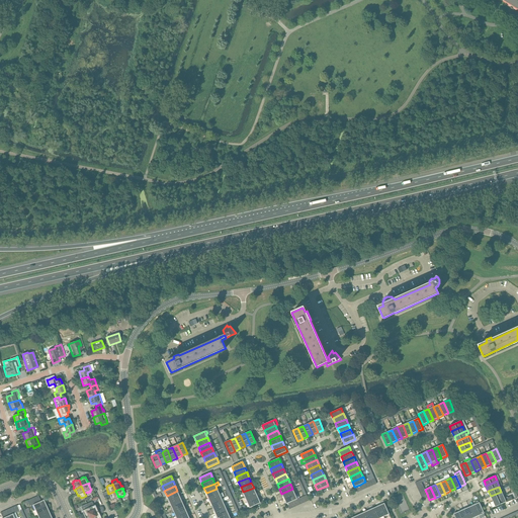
[(243,492),(245,497),(256,493),(254,488),(243,492)]
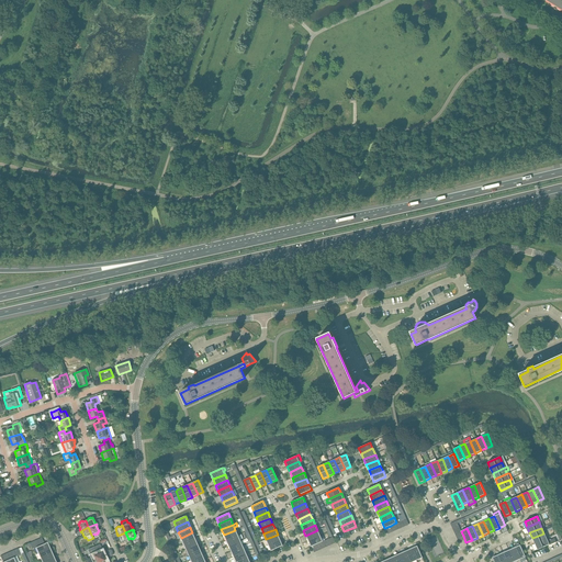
[(238,536),(235,530),(224,535),(226,540),(238,536)]
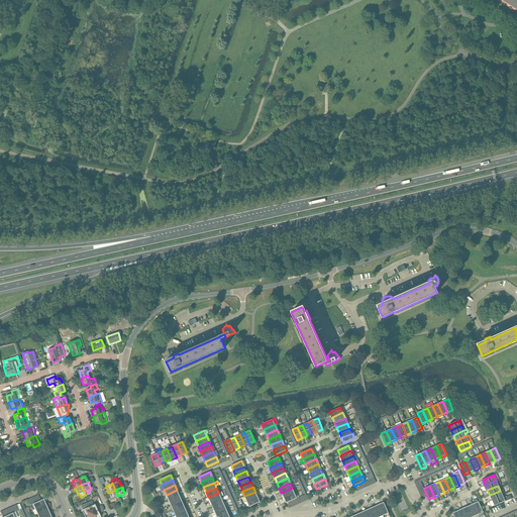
[(281,493),(284,498),(294,493),(292,488),(281,493)]
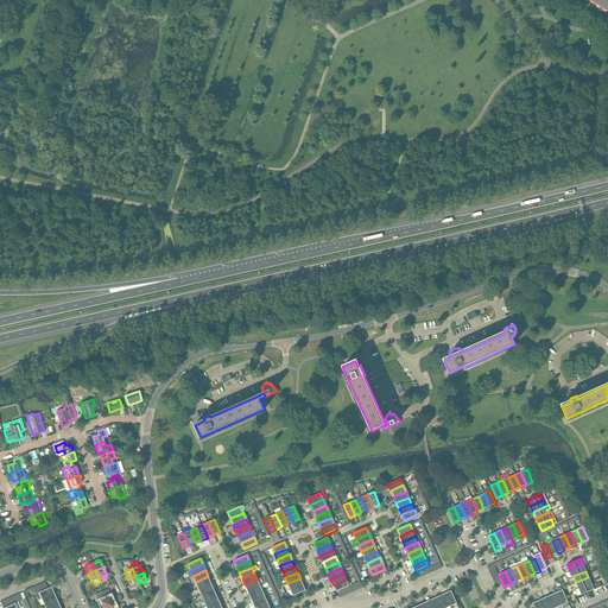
[(137,584),(139,583),(135,576),(127,580),(128,582),(128,581),(130,583),(132,587),(133,586),(133,587),(137,586),(137,584)]
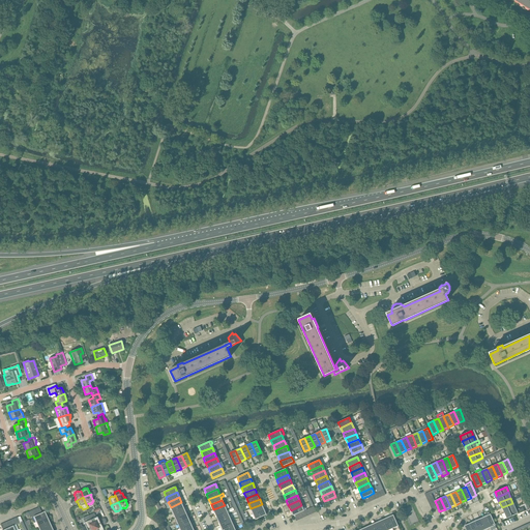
[(173,512),(184,507),(181,502),(171,507),(173,512)]
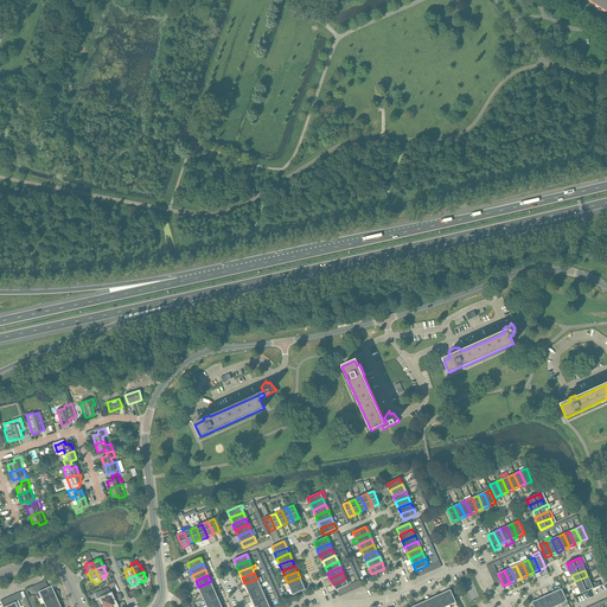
[(577,587),(590,582),(587,576),(575,581),(577,587)]
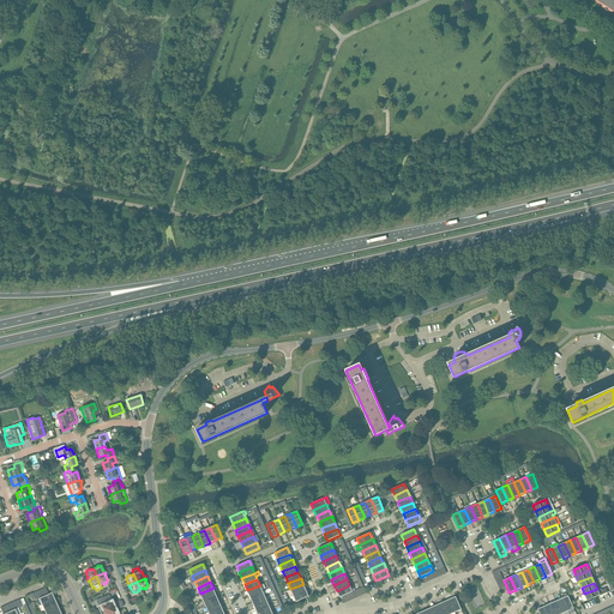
[(290,589),(293,595),(306,590),(304,584),(290,589)]
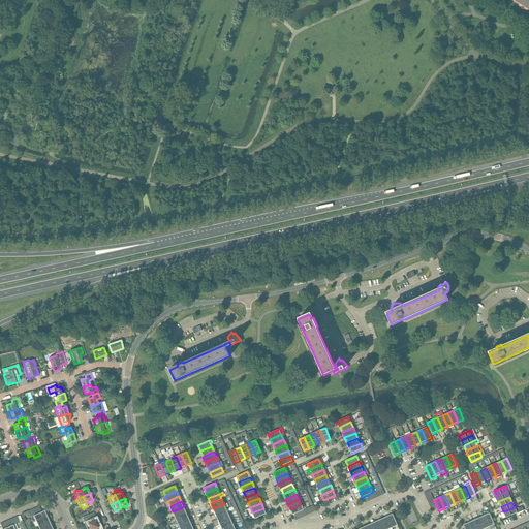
[(224,504),(213,508),(215,514),(226,509),(224,504)]
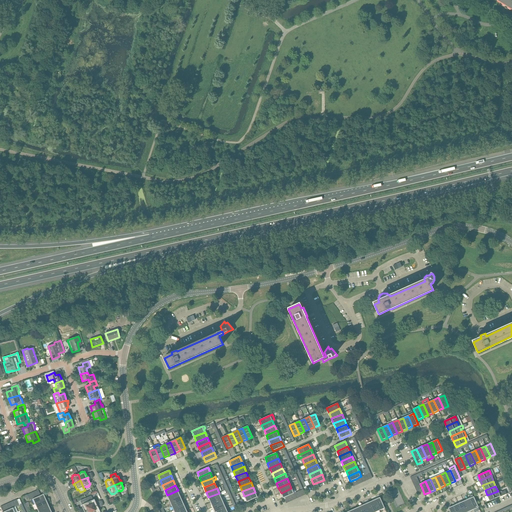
[(291,488),(281,493),(283,498),(284,498),(287,496),(289,495),(292,494),(294,493),(291,488)]
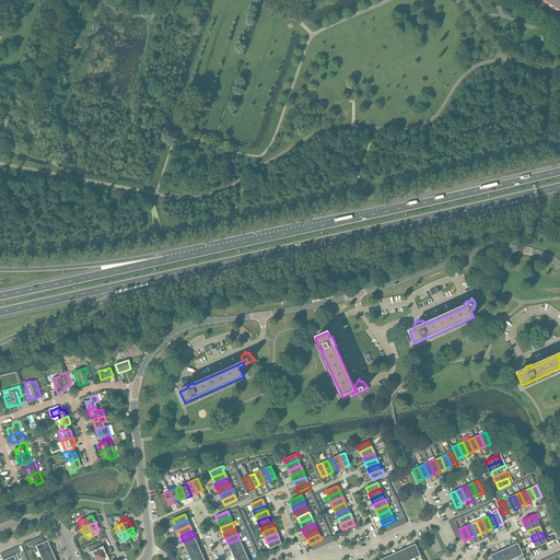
[(195,536),(183,541),(185,547),(197,541),(195,536)]
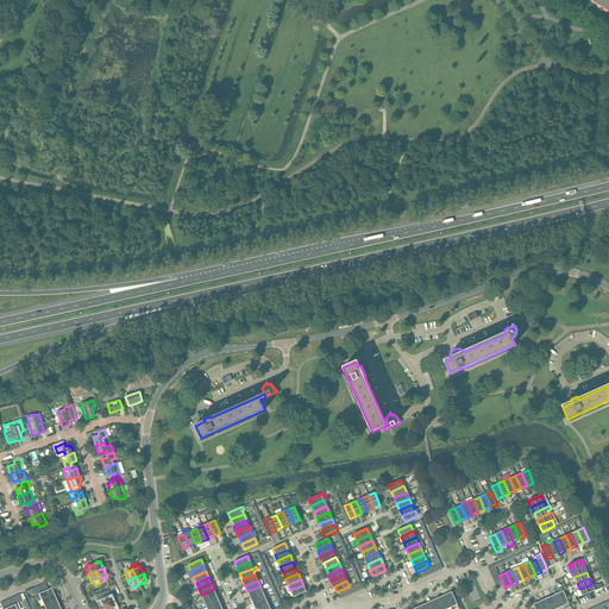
[(592,584),(579,589),(582,596),(595,590),(595,591),(603,588),(602,586),(601,583),(594,586),(592,584)]
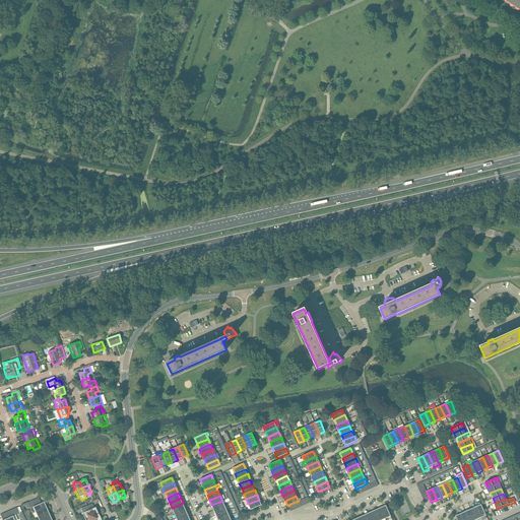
[(248,504),(251,510),(261,505),(259,500),(248,504)]
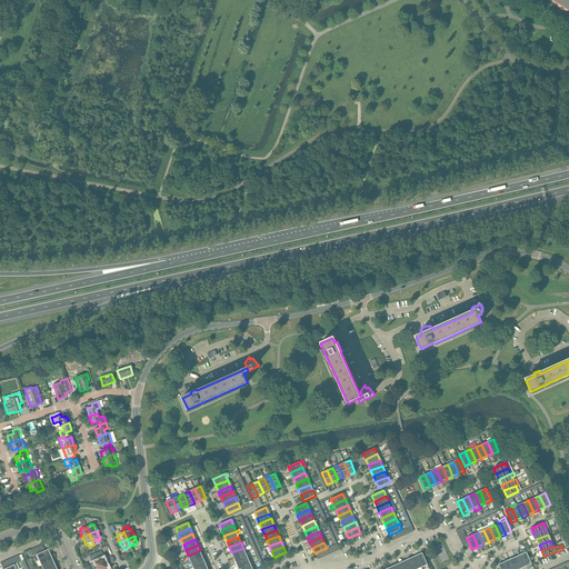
[(246,553),(243,548),(231,552),(233,558),(246,553)]
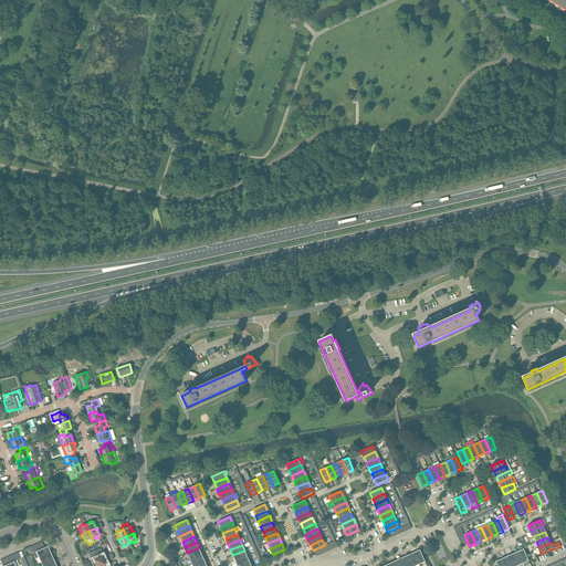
[(39,551),(35,552),(39,557),(50,552),(48,546),(44,547),(41,548),(39,551)]
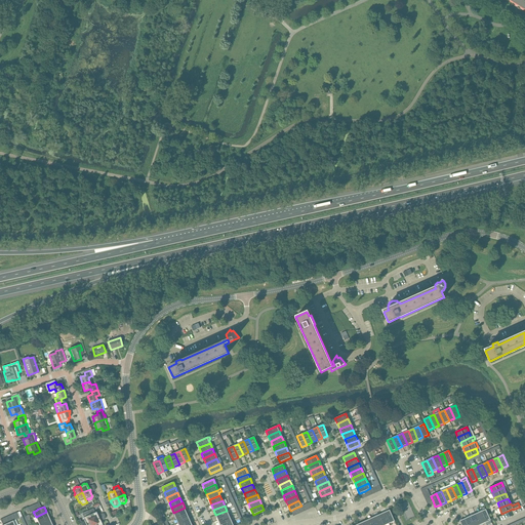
[(185,508),(173,513),(175,518),(187,513),(185,508)]
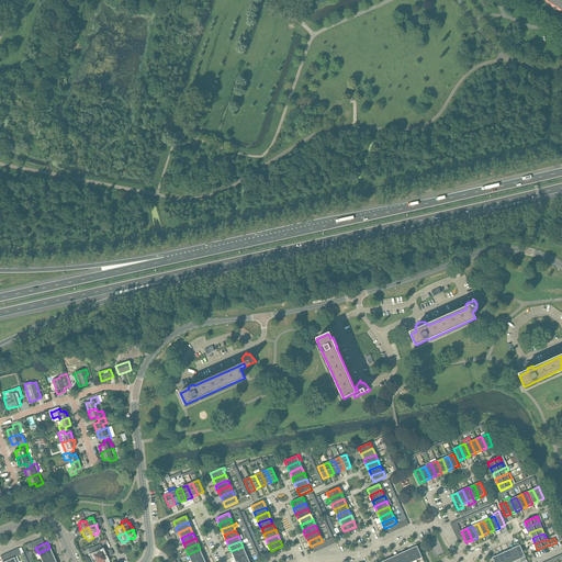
[(99,558),(108,554),(107,553),(105,553),(104,552),(103,548),(101,549),(100,544),(94,547),(99,558)]
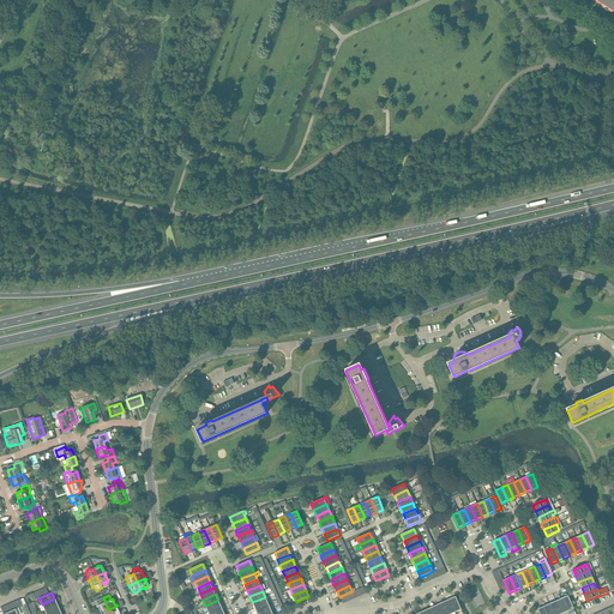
[(569,595),(561,599),(567,612),(569,613),(570,613),(576,612),(573,608),(569,595)]
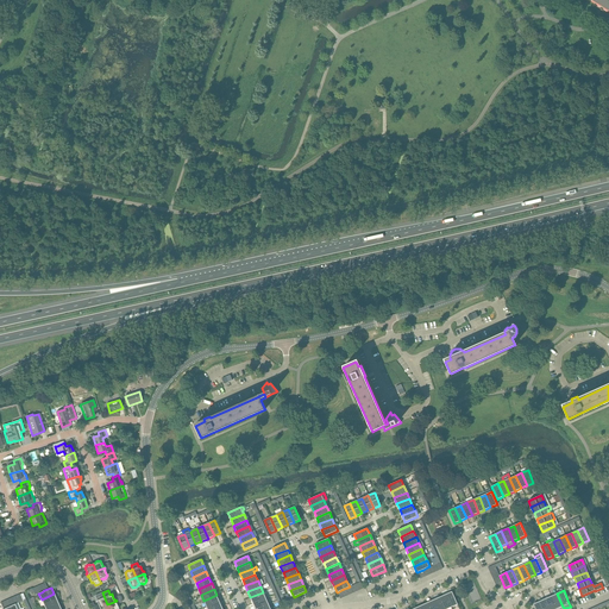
[(446,595),(451,607),(458,604),(452,591),(446,595)]
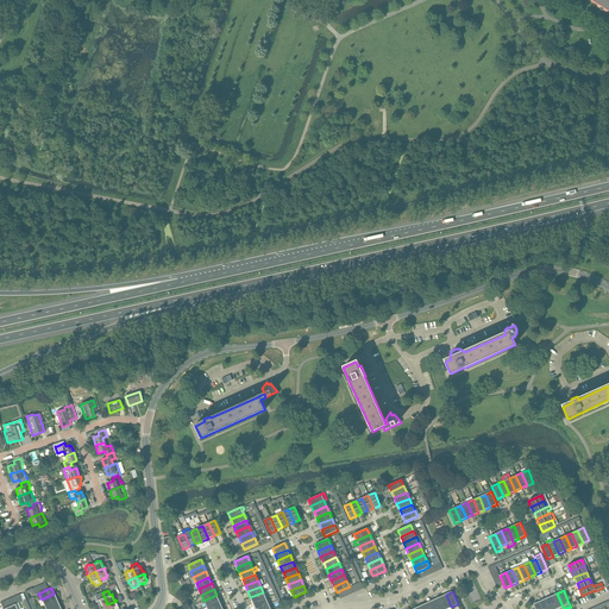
[(98,607),(99,608),(107,604),(102,592),(96,596),(98,600),(96,601),(99,606),(99,607),(98,607)]
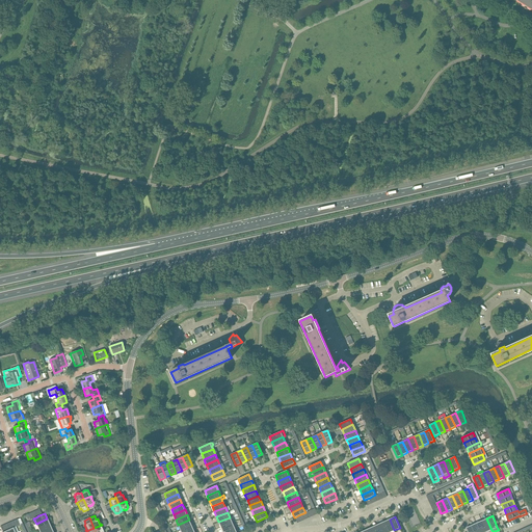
[(230,517),(218,522),(221,528),(232,523),(230,517)]
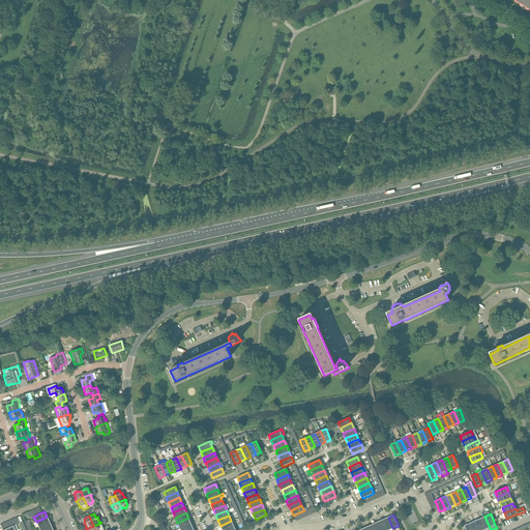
[(36,522),(34,523),(37,528),(38,527),(50,522),(47,517),(36,522)]
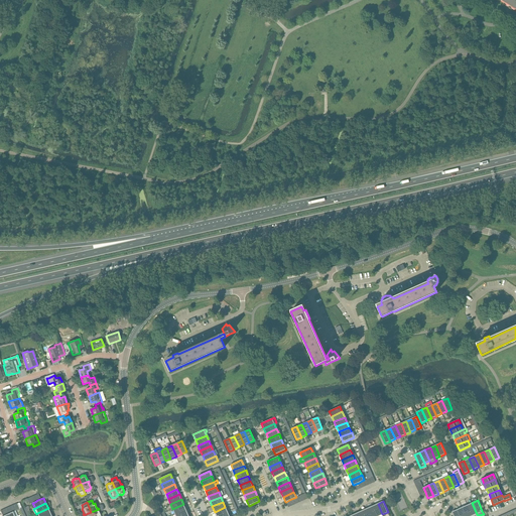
[(467,505),(472,515),(477,514),(472,503),(467,505)]
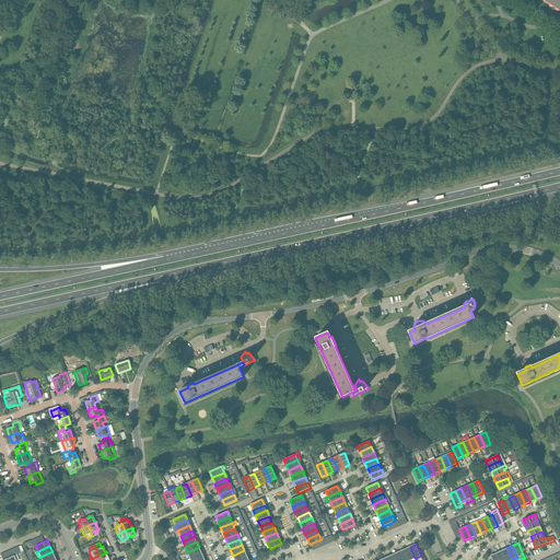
[(199,547),(187,552),(190,558),(201,552),(199,547)]
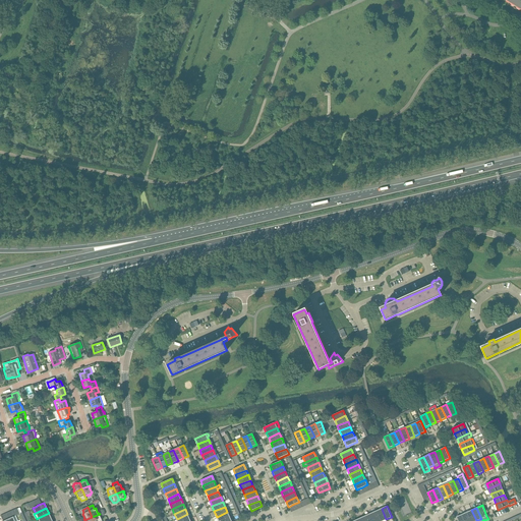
[(381,520),(382,520),(386,519),(382,509),(377,511),(381,520)]
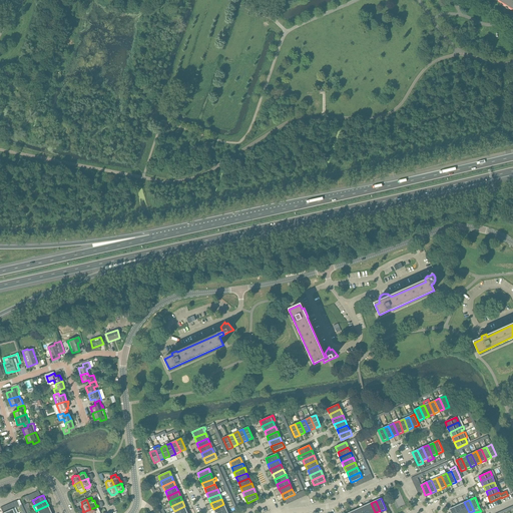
[(459,504),(463,512),(468,512),(469,512),(464,502),(459,504)]
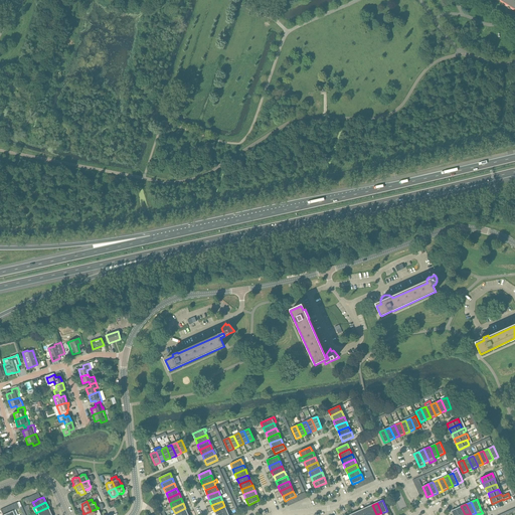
[(370,514),(376,514),(372,505),(367,507),(370,514)]
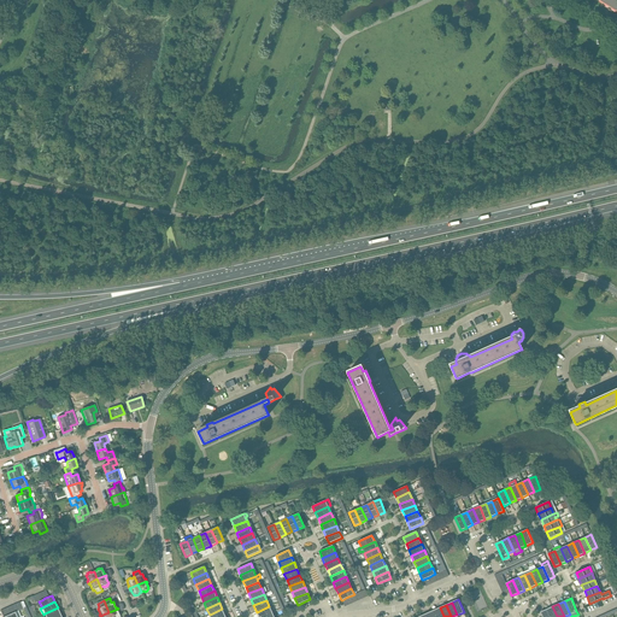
[(260,616),(272,612),(269,606),(257,612),(258,616),(260,616)]
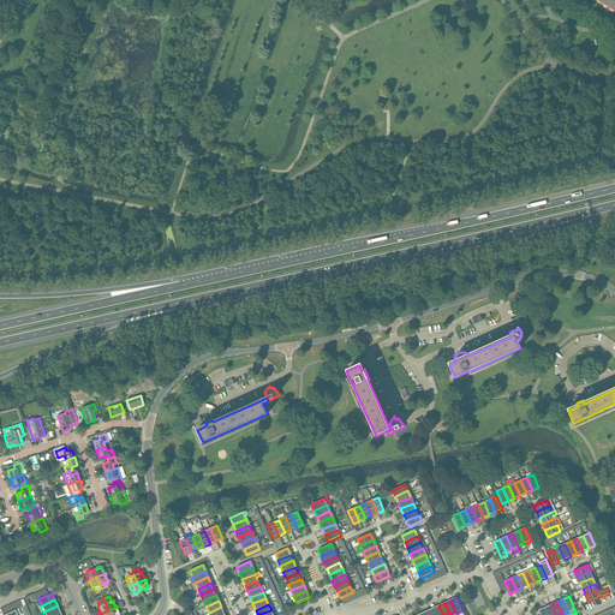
[(544,608),(548,614),(555,614),(550,604),(544,608)]
